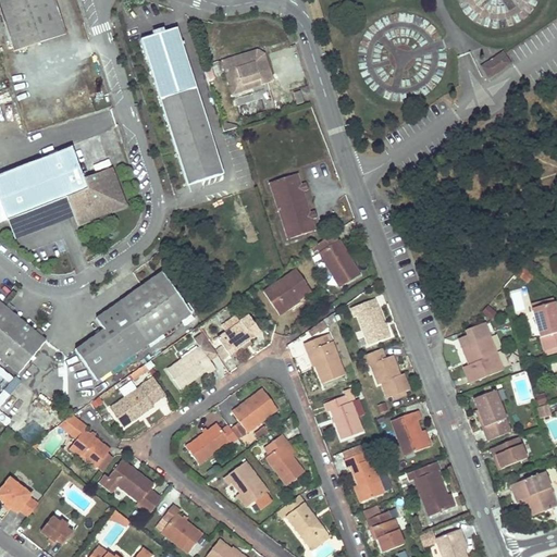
[(0,0),(0,53),(27,134),(111,107),(76,0),(0,0)]
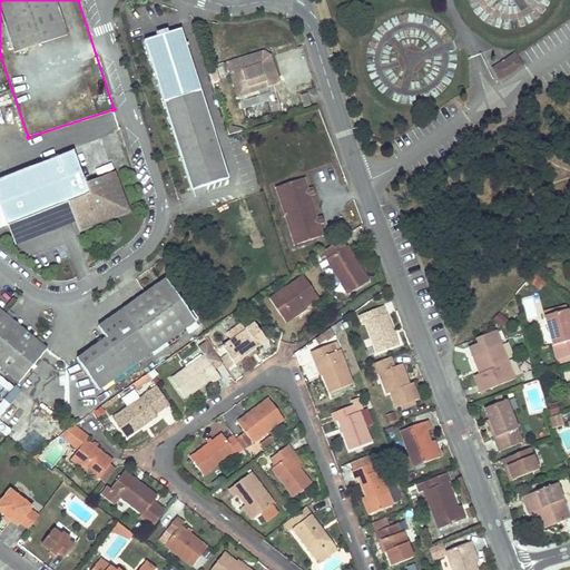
[(179,35),(141,46),(188,196),(227,185),(179,35)]
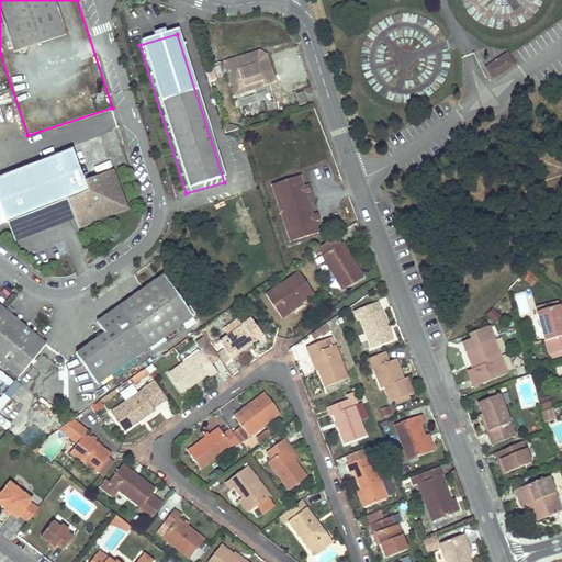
[(508,53),(484,68),(492,81),(516,66),(508,53)]
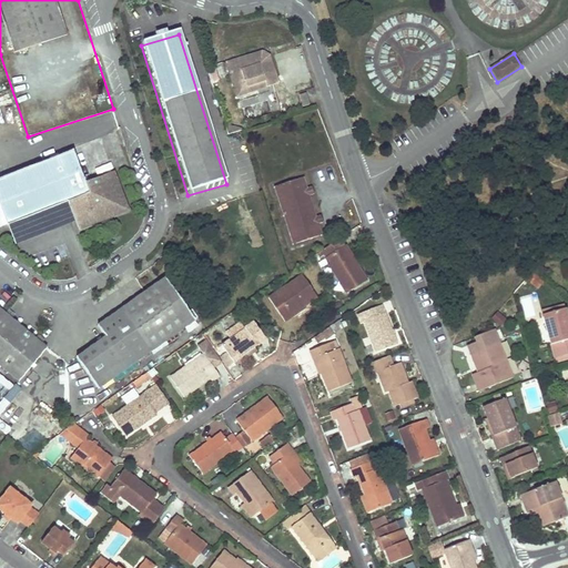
[(262,54),(225,66),(236,103),(247,100),(245,92),(265,87),(267,94),(279,91),(269,61),(262,54)]
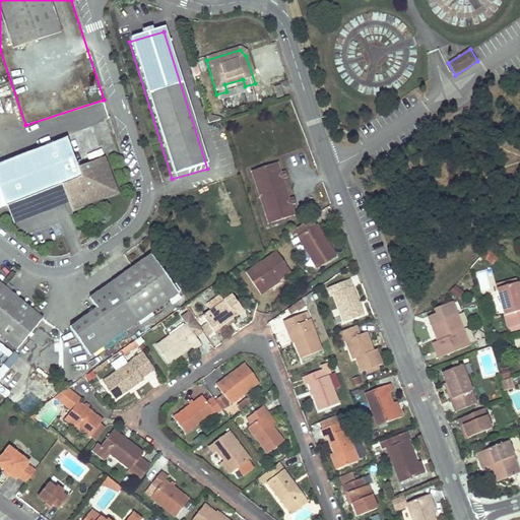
[(194,64),(188,66),(192,78),(198,76),(194,64)]
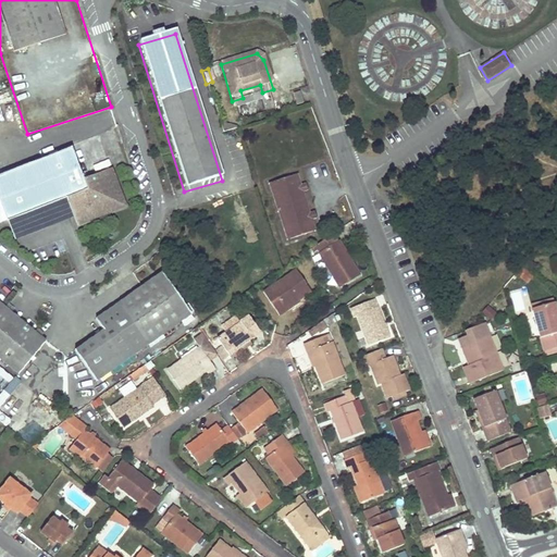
[(260,85),(240,90),(243,98),(262,93),(260,85)]
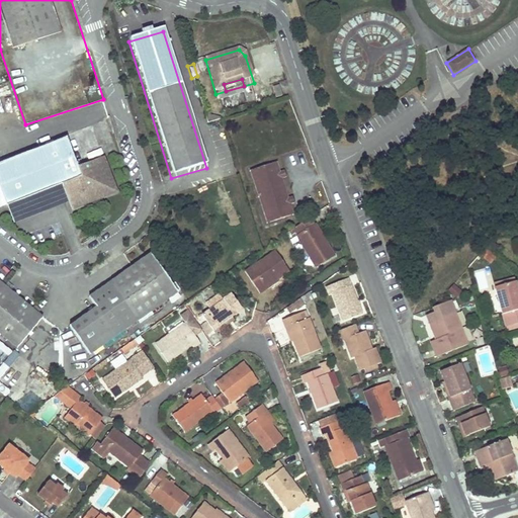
[(279,84),(272,87),(276,97),(282,95),(279,84)]
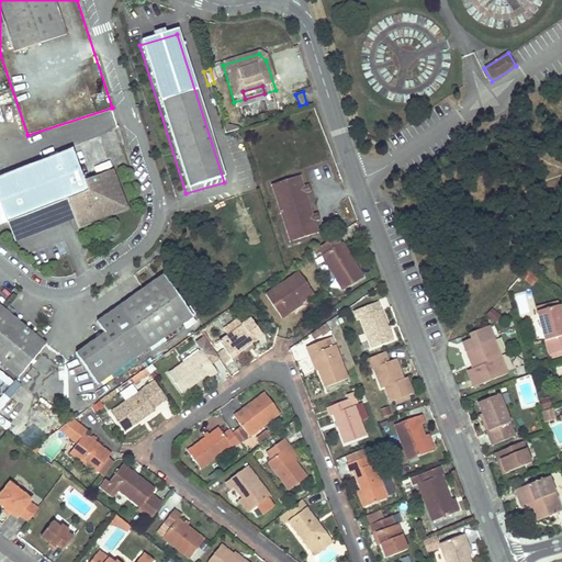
[(223,123),(226,132),(239,127),(223,123)]
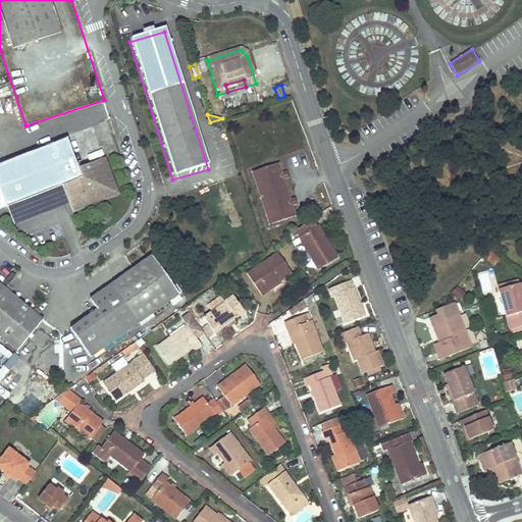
[(68,139),(0,163),(0,192),(6,208),(62,187),(72,212),(87,207),(86,205),(117,193),(104,156),(77,166),(68,139)]
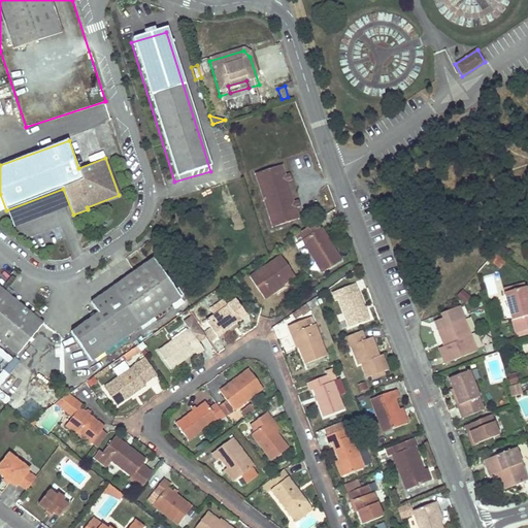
[(284,167),(254,177),(270,229),(298,220),(297,215),(302,212),(300,206),(294,208),(287,183),(292,180),(291,175),(287,176),(284,167)]
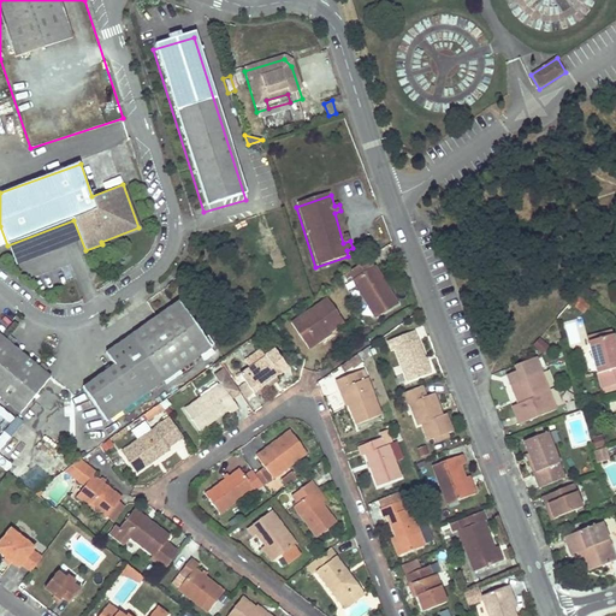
[(395,301),(372,259),(356,270),(362,279),(369,291),(363,295),(373,313),(395,301)]
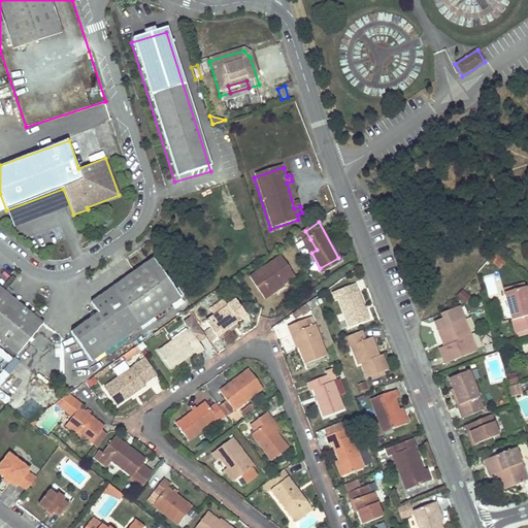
[(305,231),(301,234),(305,241),(310,239),(305,231)]
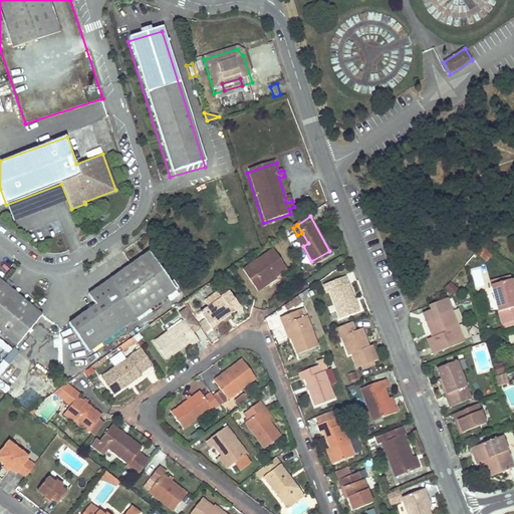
[(303,246),(308,243),(302,233),(297,235),(303,246)]
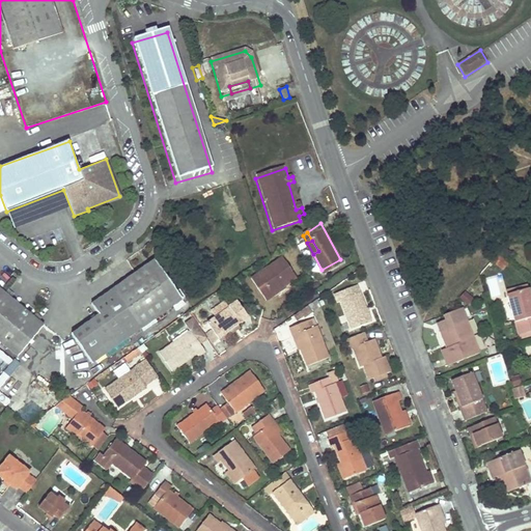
[(135,272),(112,287),(90,302),(99,314),(71,334),(73,336),(91,364),(141,331),(174,307),(168,298),(176,292),(155,258),(135,272)]
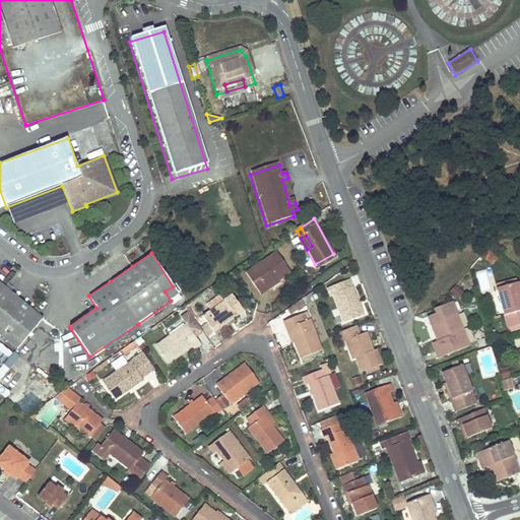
[(276,254),(249,273),(262,294),(271,287),(269,285),(288,272),(276,254)]
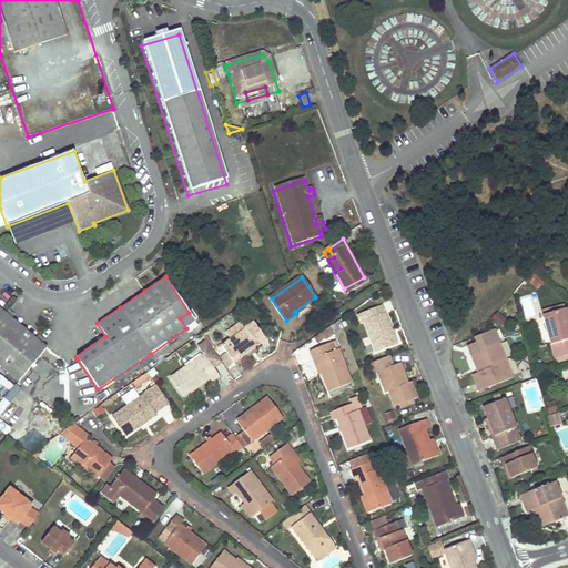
[(47,346),(0,307),(0,364),(20,381),(47,346)]
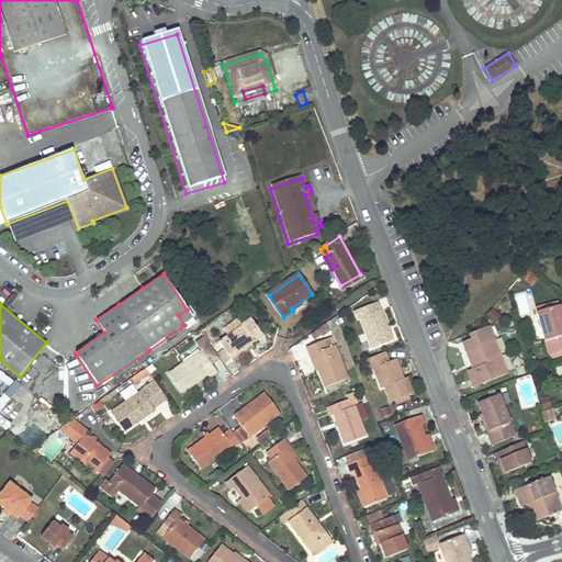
[(360,318),(371,349),(391,341),(377,304),(361,308),(364,316),(360,318)]
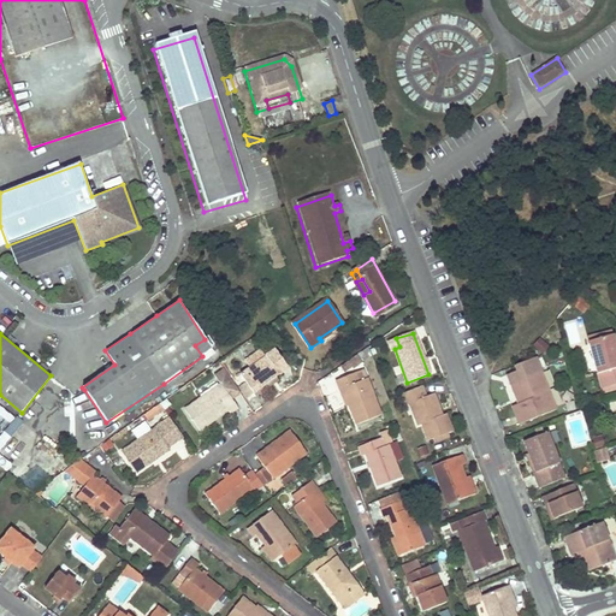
[(615,342),(615,336),(590,343),(591,348),(597,368),(602,389),(615,384),(615,342)]
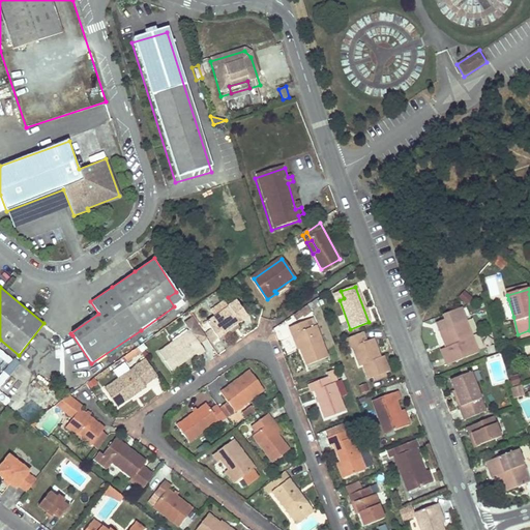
[(473,297),(466,291),(461,296),(468,302),(473,297)]
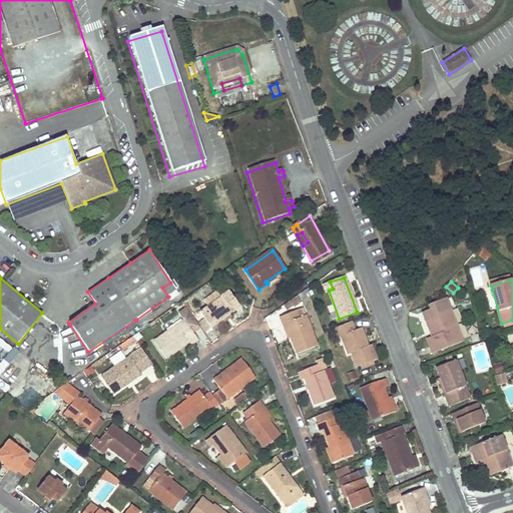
[(170,283),(162,288),(168,297),(177,292),(170,283)]
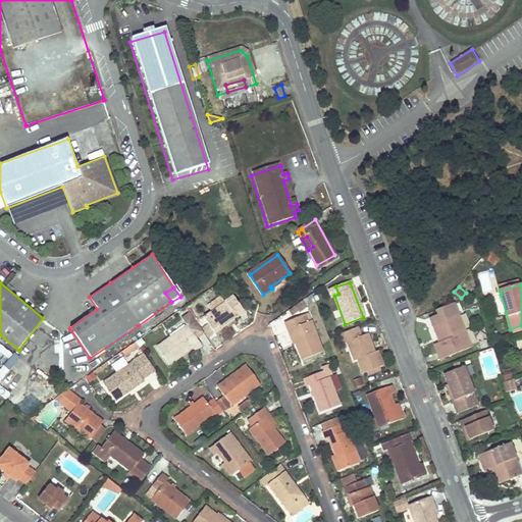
[(209,314),(203,319),(207,325),(214,335),(221,331),(218,327),(231,318),(242,311),(232,299),(222,306),(218,300),(205,308),(209,314)]
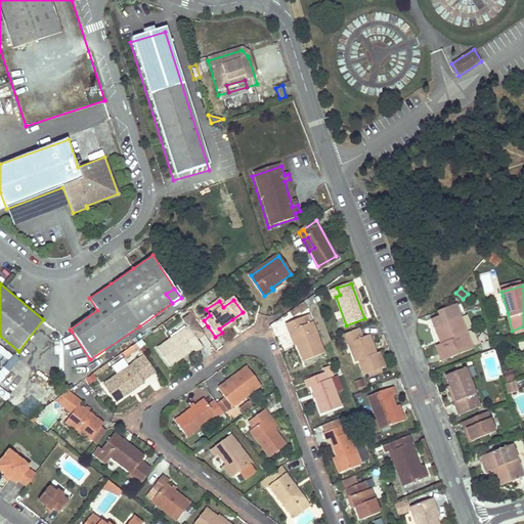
[(304,302),(290,312),(292,315),(298,311),(300,313),(308,308),(304,302)]
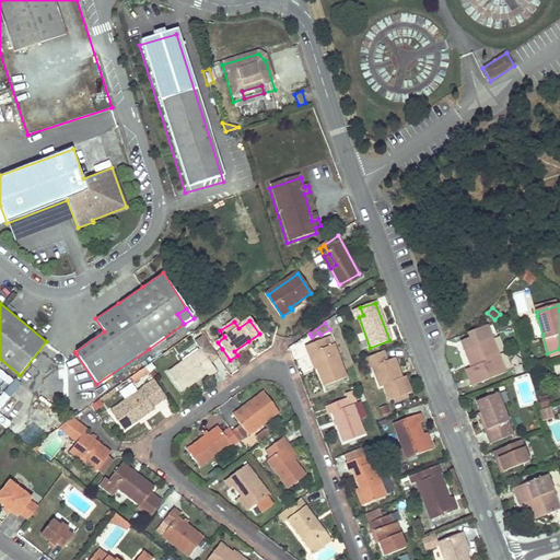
[(467,371),(473,386),(505,374),(487,325),(474,329),(475,334),(466,337),(478,366),(470,369),(467,371)]
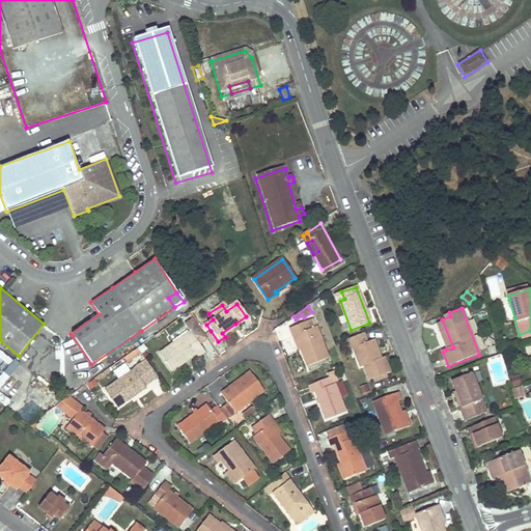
[(190,333),(160,354),(172,371),(195,357),(196,359),(204,354),(198,344),(206,338),(204,335),(191,316),(183,322),(190,333)]
